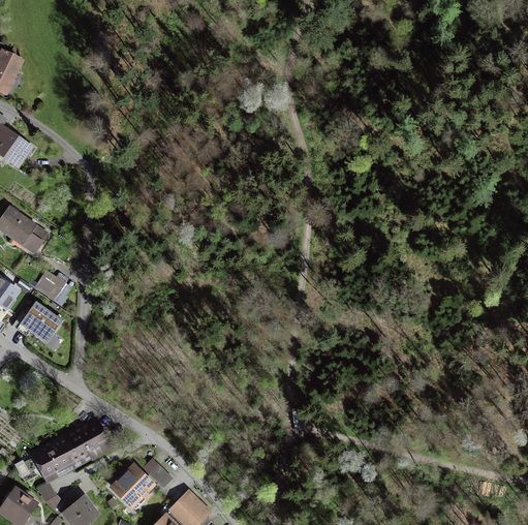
[(24,60),(1,50),(0,52),(0,93),(7,96),(24,60)]
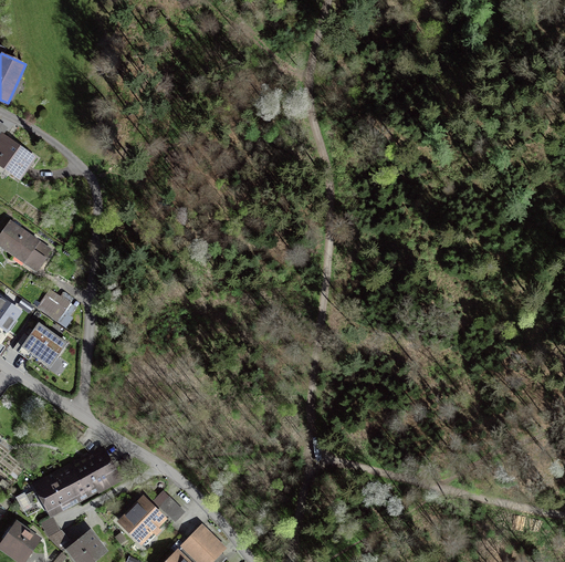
[(37,156),(0,132),(0,166),(20,179),(37,156)]
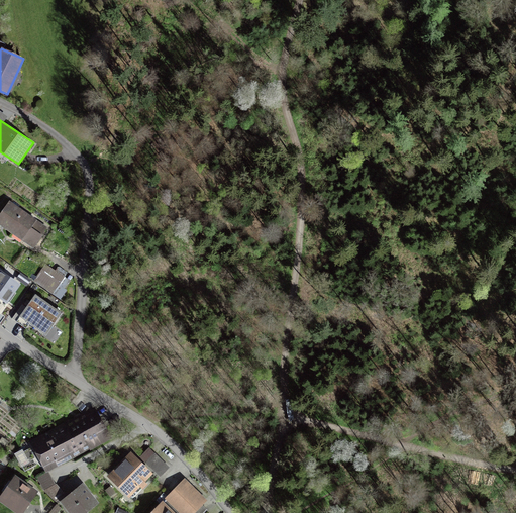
[(47,226),(9,200),(0,214),(0,226),(32,247),(47,226)]
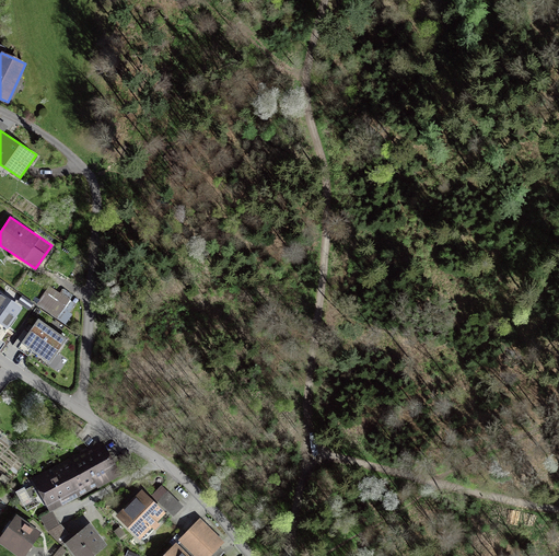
[(53,287),(41,304),(60,319),(72,301),(53,287)]
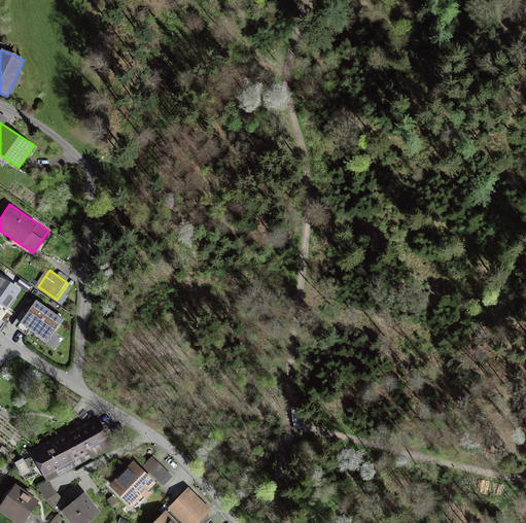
[(21,290),(0,276),(0,305),(7,310),(21,290)]
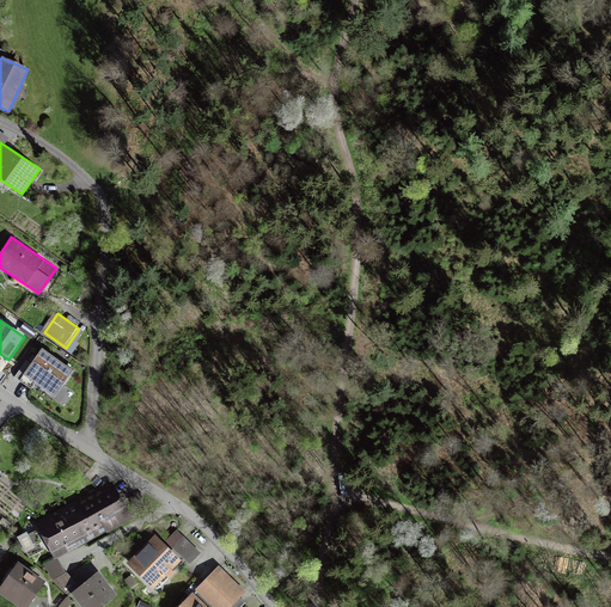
[(37,338),(17,372),(32,382),(36,378),(55,391),(73,361),(37,338)]
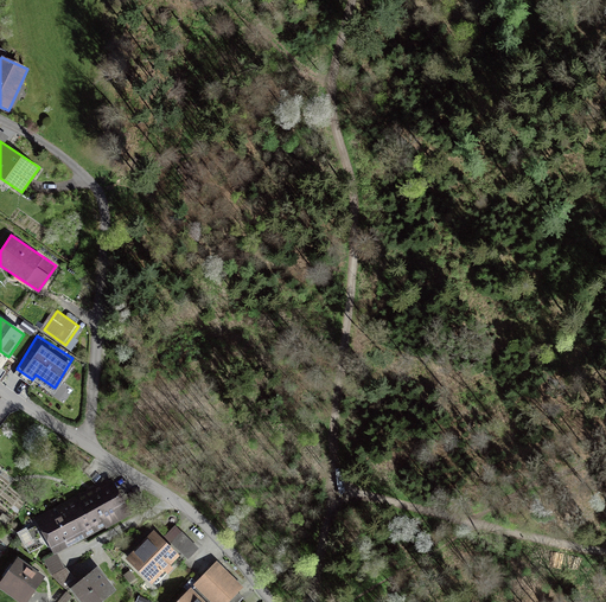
[(75,513),(81,527),(102,517),(104,524),(128,512),(112,479),(77,497),(83,508),(75,513)]
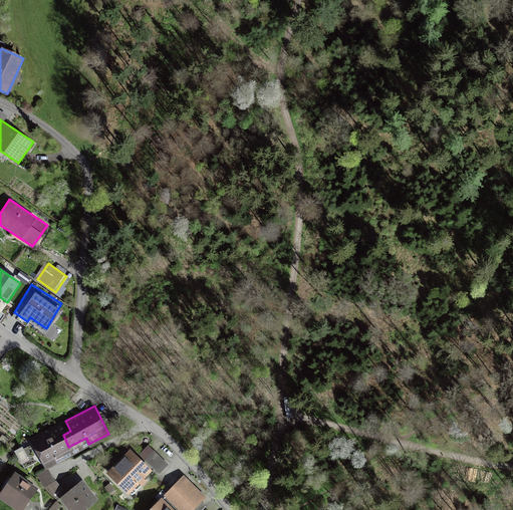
[(70,431),(65,421),(35,438),(48,458),(68,447),(63,435),(70,431)]
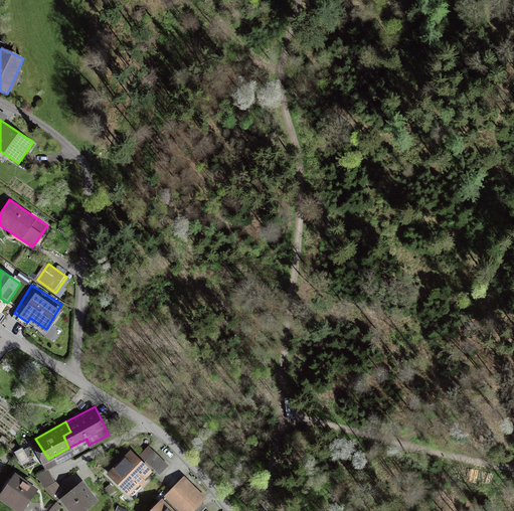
[(26,443),(16,447),(24,464),(34,459),(26,443)]
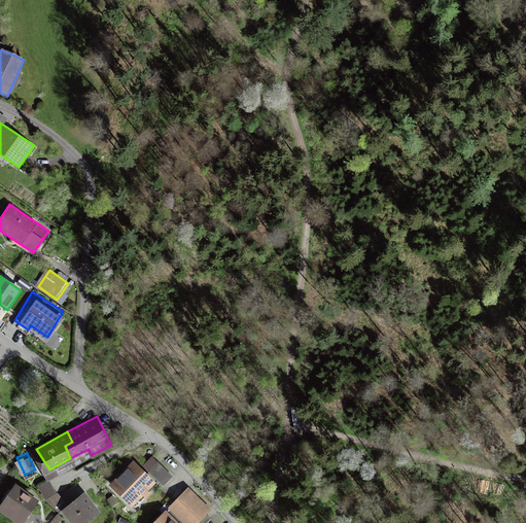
[(170,472),(156,459),(149,468),(163,480),(170,472)]
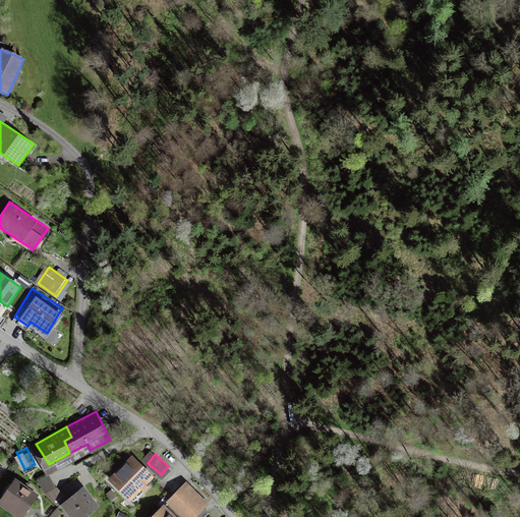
[(154,476),(131,455),(108,479),(130,501),(154,476)]
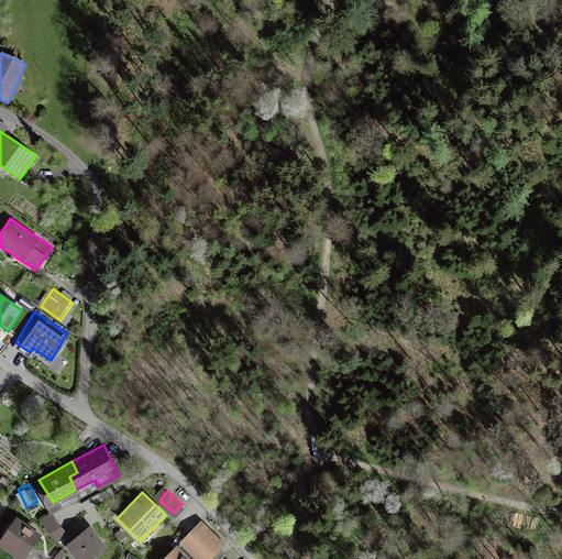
[(68,534),(89,518),(81,508),(61,523),(68,534)]
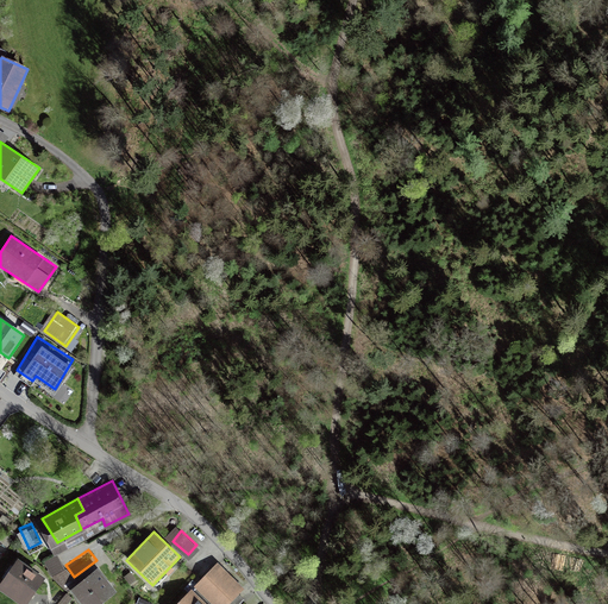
[(56,553),(45,558),(52,572),(62,565),(56,553)]
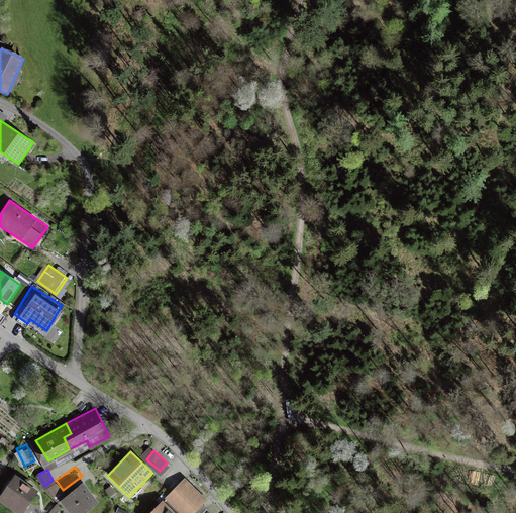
[(21,512),(37,492),(14,475),(0,494),(0,499),(18,512),(21,512)]
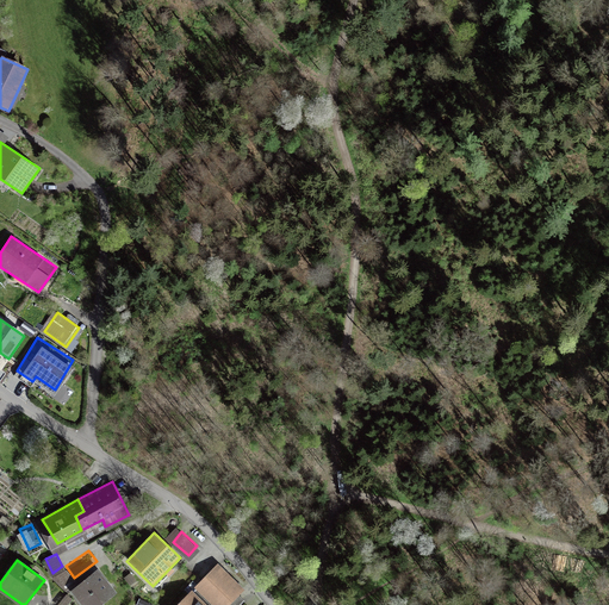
[(213,604),(232,604),(248,591),(221,565),(197,590),(213,604)]
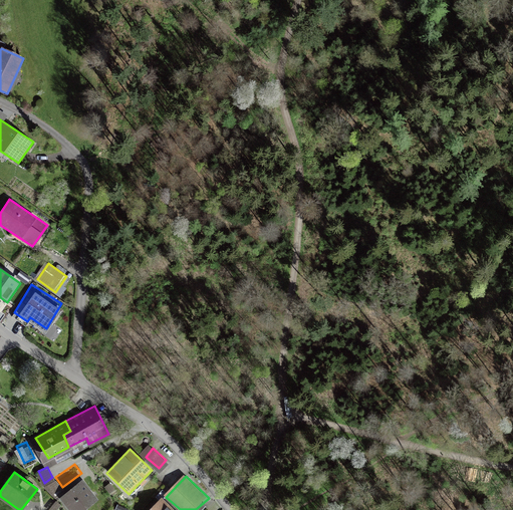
[(60,488),(52,477),(44,483),(53,494),(60,488)]
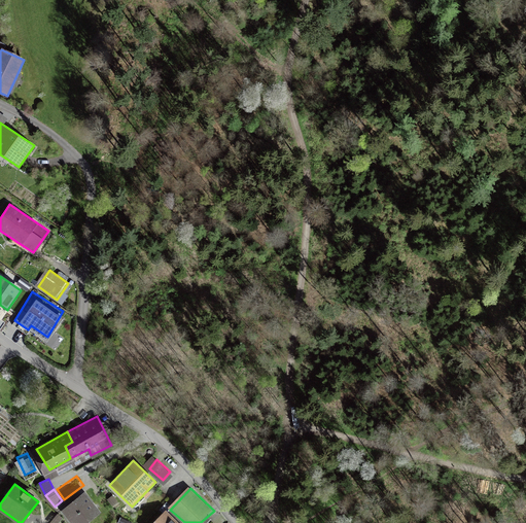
[(90,522),(102,513),(83,491),(62,510),(72,522),(90,522)]
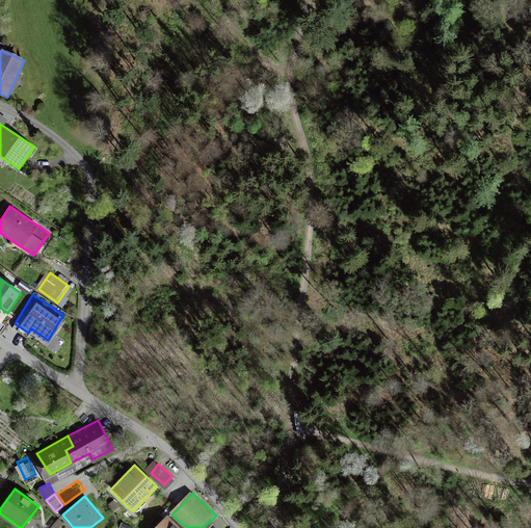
[(50,520),(54,526),(62,519),(58,513),(50,520)]
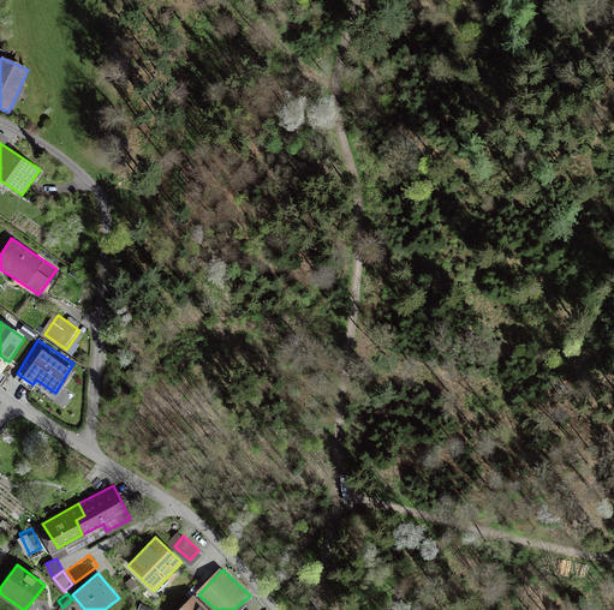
[(176,609),(203,609),(206,608),(191,594),(176,609)]
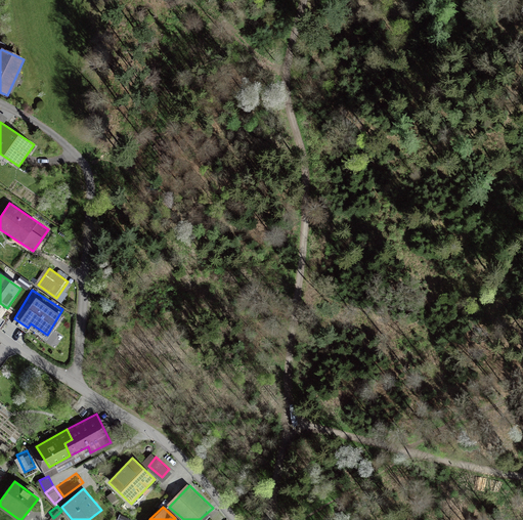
All buildings are outlined.
